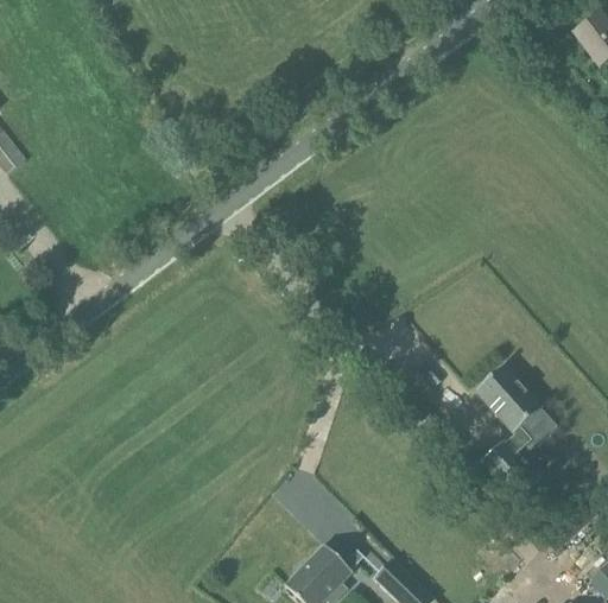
[(574,33),(600,67),(607,58),(607,23),(600,13),(574,33)]
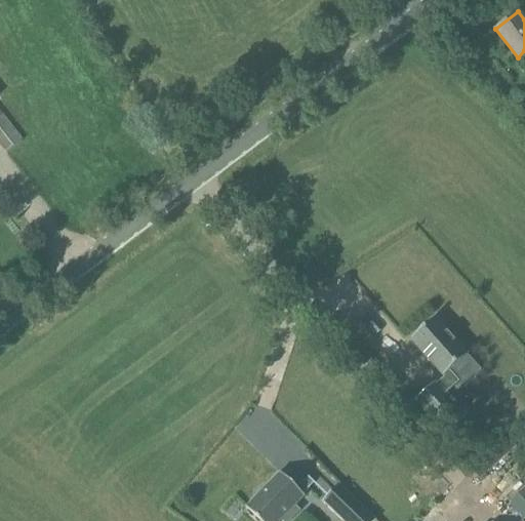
[(0,142),(6,150),(23,136),(0,109),(0,91),(0,92),(0,91),(0,142)]
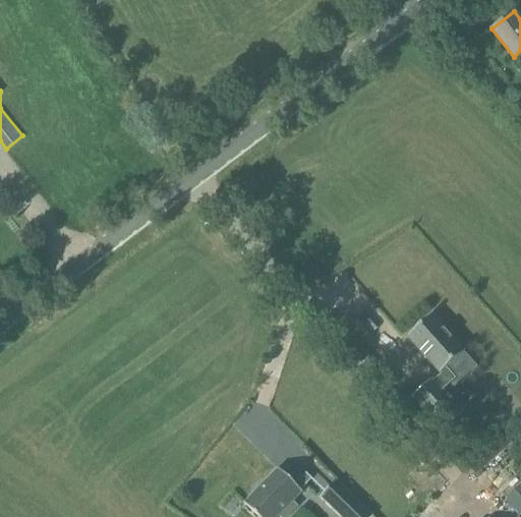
[(435,375),(445,386),(457,375),(448,363),(465,347),(435,313),(410,335),(441,368),(435,375)]
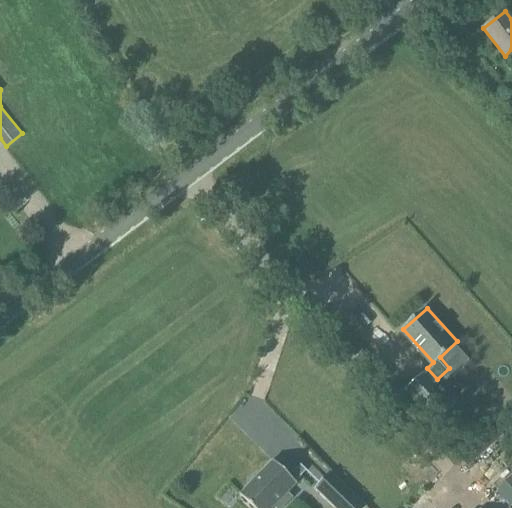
[(456,401),(437,379),(427,368),(406,387),(435,420),(456,401)]
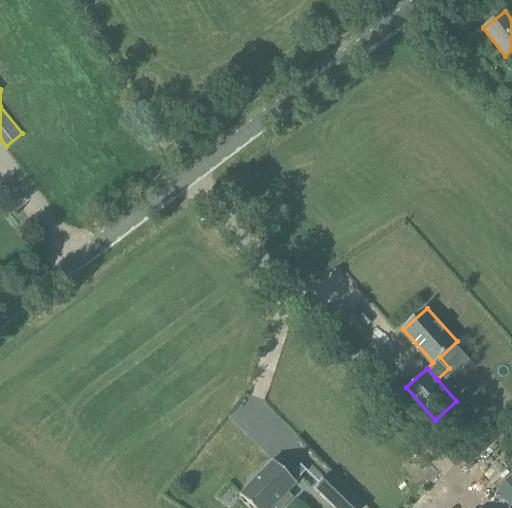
[(278,507),(280,507),(293,495),(287,489),(296,480),(295,479),(301,473),(289,462),(283,467),(274,458),(241,493),(256,507),(269,507),(274,503),(278,507)]
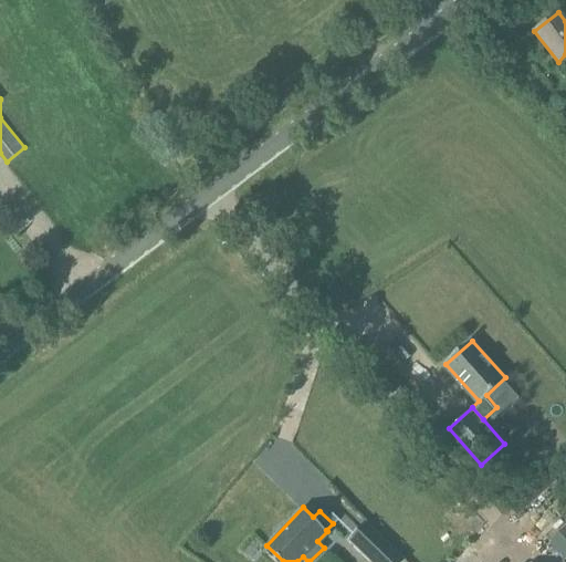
[(371,561),(399,561),(405,558),(366,519),(347,538),(371,561)]
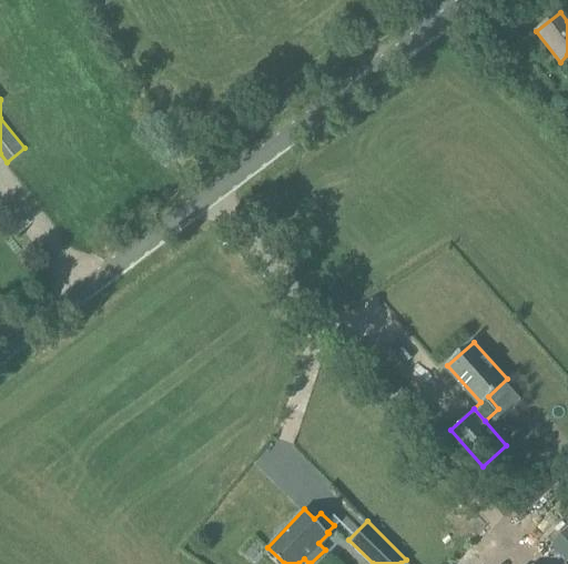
[(567,525),(551,543),(567,561),(567,525)]
